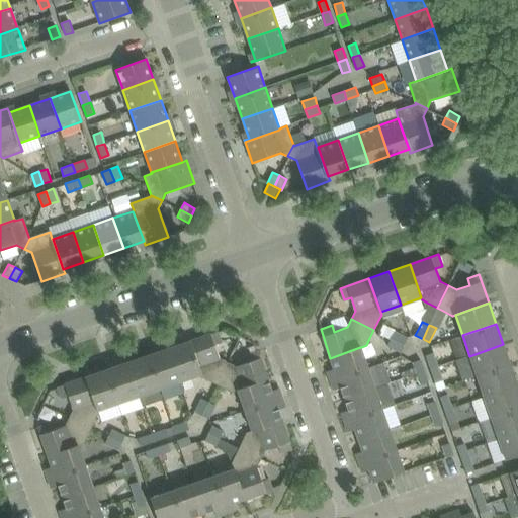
[(214,345),(222,342),(218,331),(194,339),(209,380),(218,384),(228,362),(220,358),(214,345)]
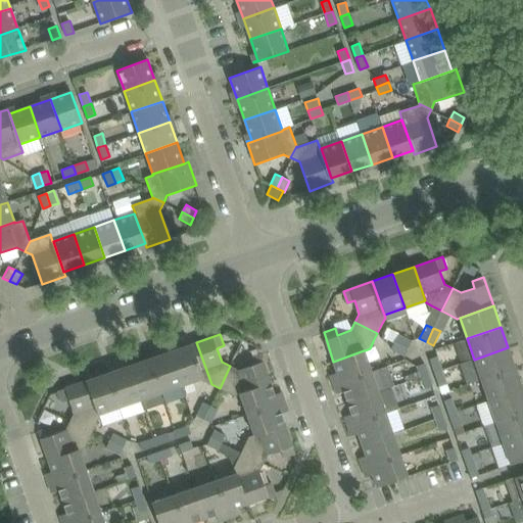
[(397,336),(393,343),(407,349),(410,342),(397,336)]
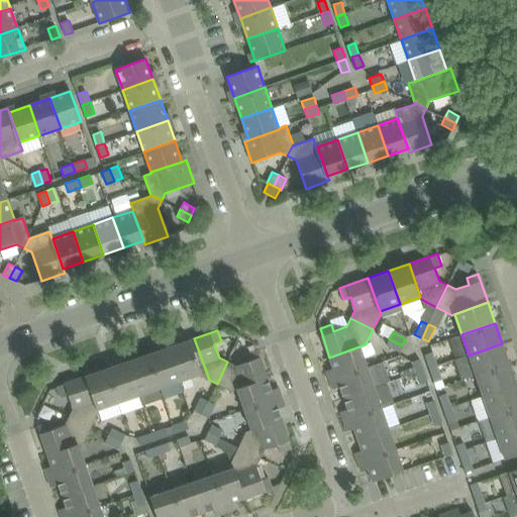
[(209,380),(194,338),(172,346),(183,379),(197,374),(200,373),(201,376),(209,380)]
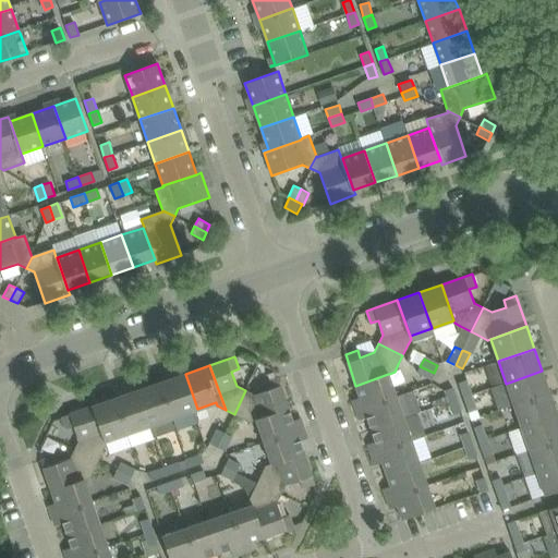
[(420,366),(416,374),(429,380),(434,373),(420,366)]
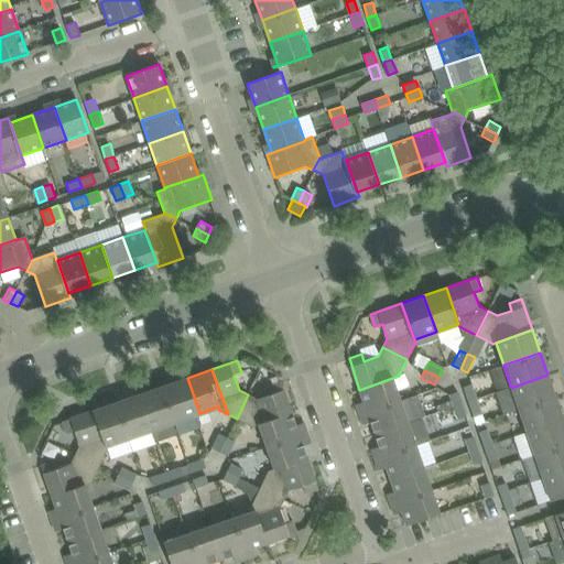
[(548,375),(511,388),(519,410),(555,397),(548,375)]
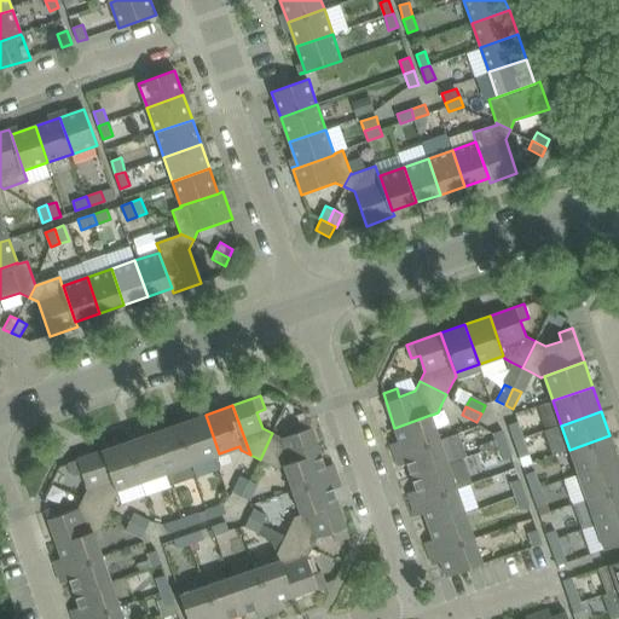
[(219,453),(206,415),(178,424),(191,462),(192,462),(219,453)]
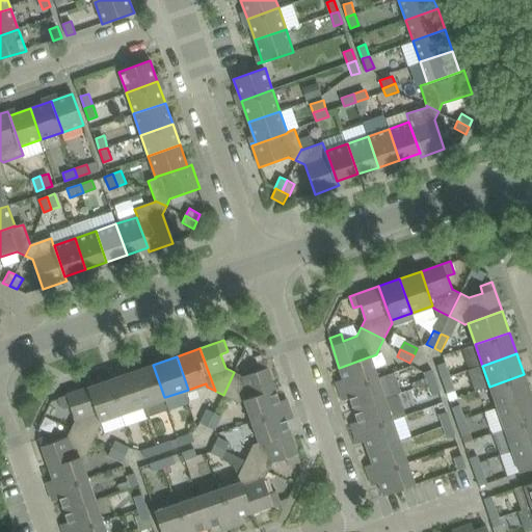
[(343,379),(336,381),(339,391),(378,377),(371,356),(370,356),(339,368),(343,379)]
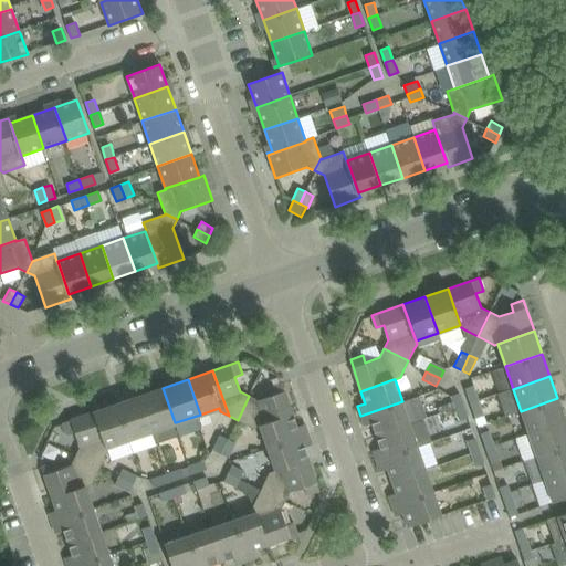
[(292,410),(282,384),(270,387),(272,395),(258,400),(249,396),(238,420),(249,425),(292,410)]
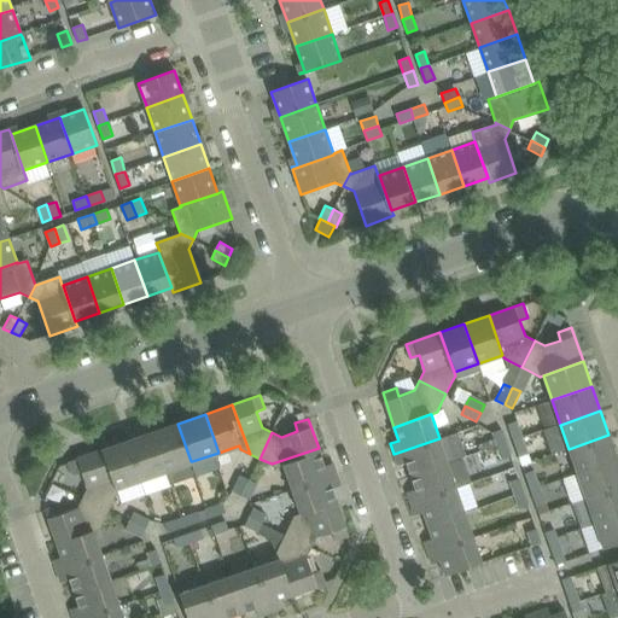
[(517,420),(507,424),(513,441),(523,437),(517,420)]
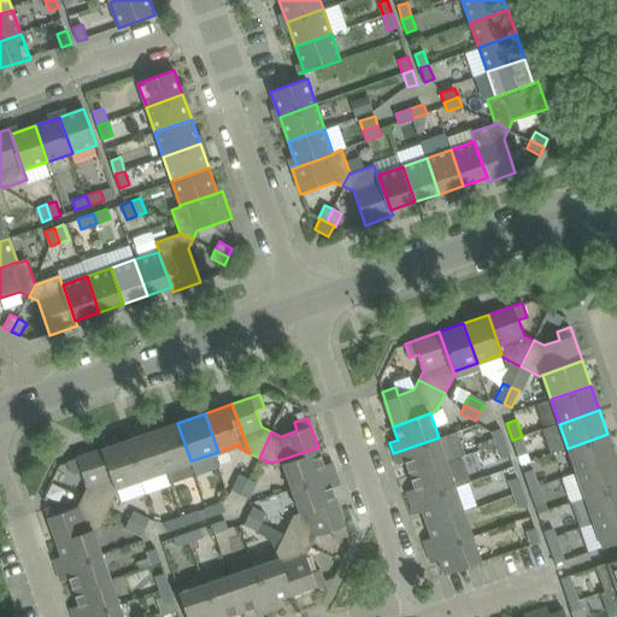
[(191,460),(177,423),(151,433),(164,470),(191,460)]
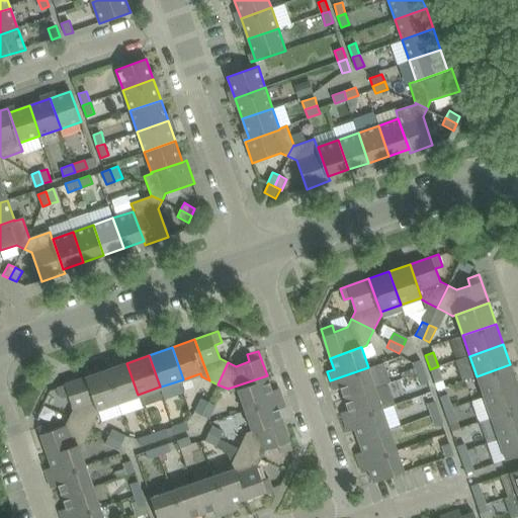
[(415,368),(417,374),(424,371),(420,360),(413,362),(415,368)]
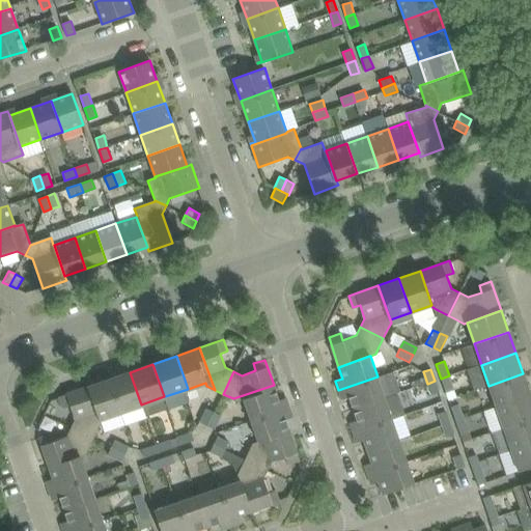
[(378,376),(338,390),(342,400),(348,397),(353,409),(385,398),(397,393),(400,392),(393,371),(378,376)]
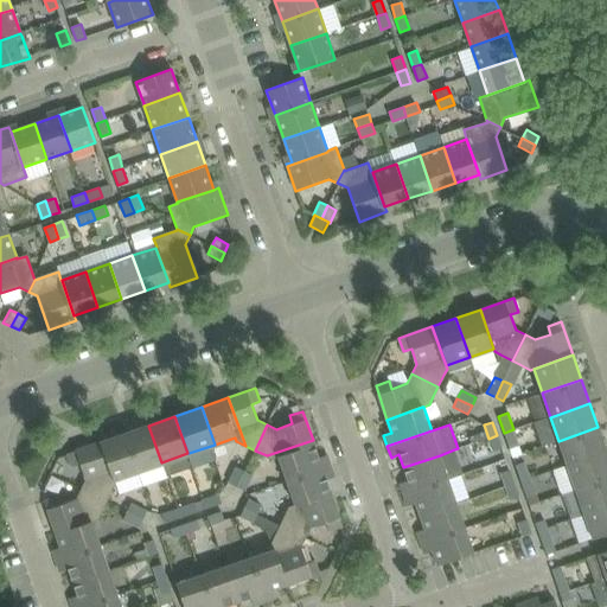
[(161,462),(148,426),(121,434),(134,472),(161,462)]
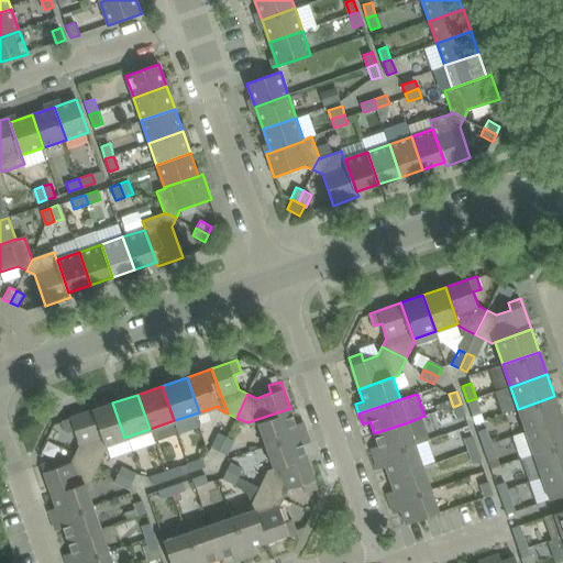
[(554,396),(518,409),(526,431),(562,419),(554,396)]
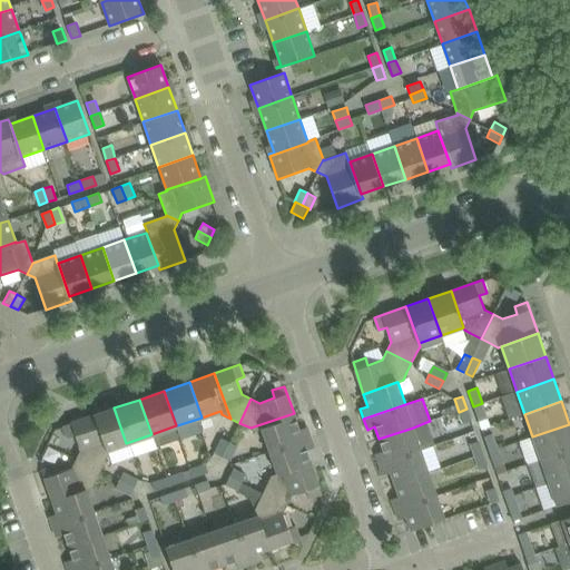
[(482,403),(473,406),(479,421),(488,418),(482,403)]
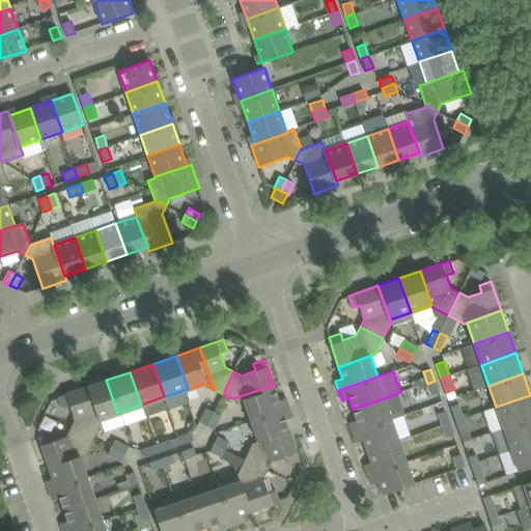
[(106,380),(83,388),(96,429),(101,421),(100,419),(117,413),(106,380)]
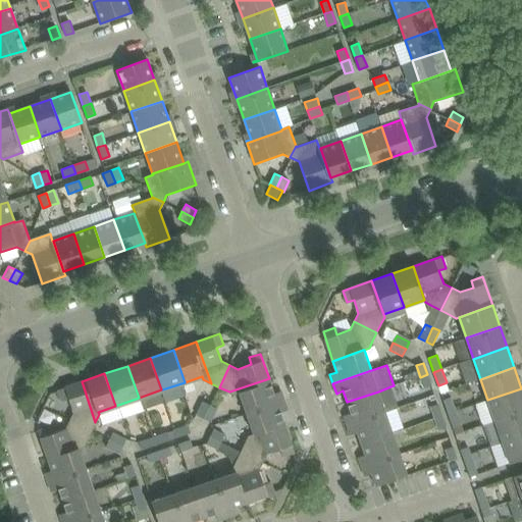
[(431,385),(427,374),(420,377),(424,388),(431,385)]
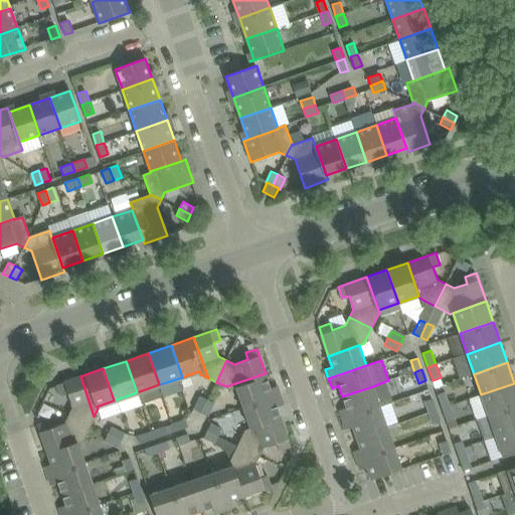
[(281,395),(278,385),(271,388),(266,373),(226,386),(233,389),(237,388),(243,407),(281,395)]
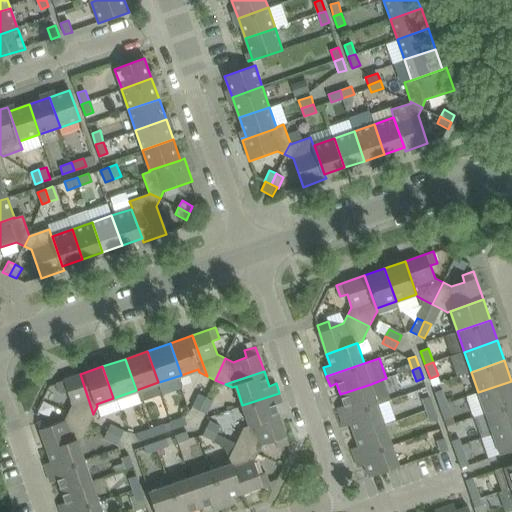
[(93,414),(80,374),(57,382),(61,393),(68,391),(72,404),(68,412),(89,423),(93,414)]
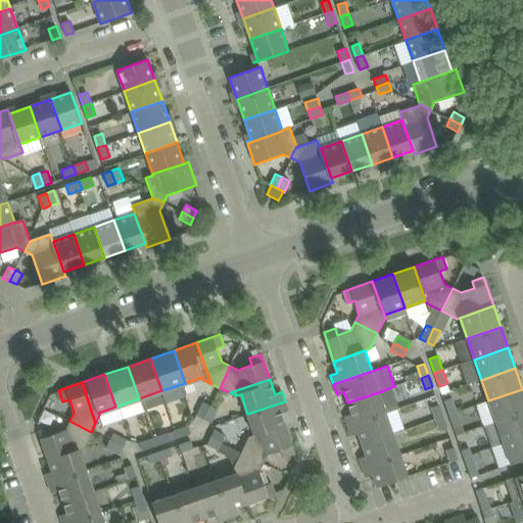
[(522,389),(488,400),(495,422),(522,412),(522,389)]
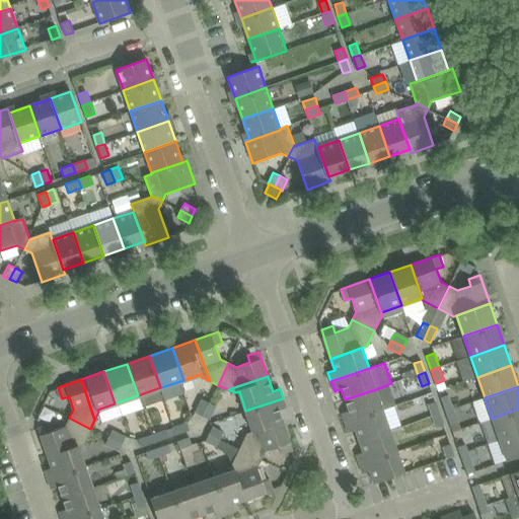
[(349,411),(342,414),(345,423),(383,410),(376,389),(345,399),(349,411)]
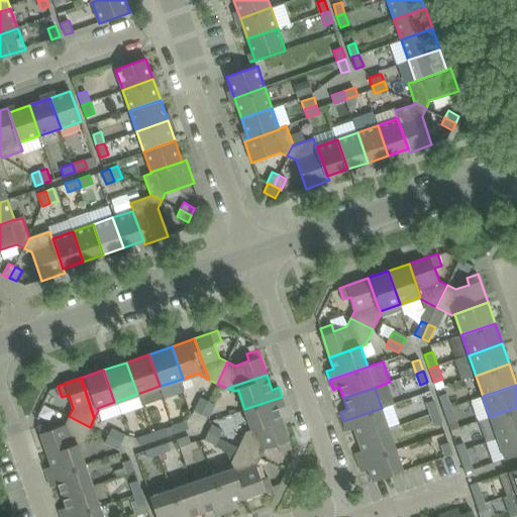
[(446,393),(439,395),(444,409),(451,406),(446,393)]
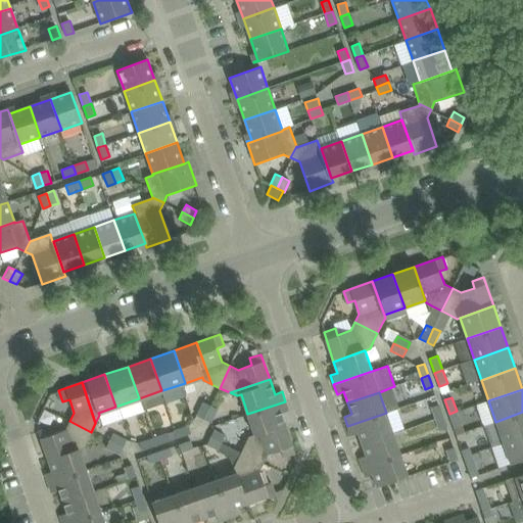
[(203,419),(210,405),(202,401),(196,416),(203,419)]
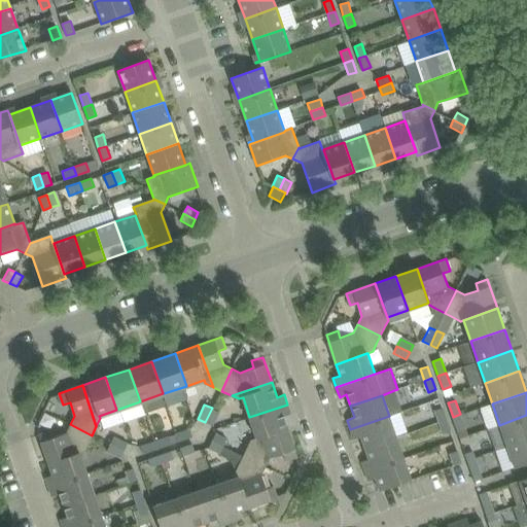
[(284,416),(290,414),(287,405),(249,417),(257,438),(251,441),(249,446),(289,431),(284,416)]
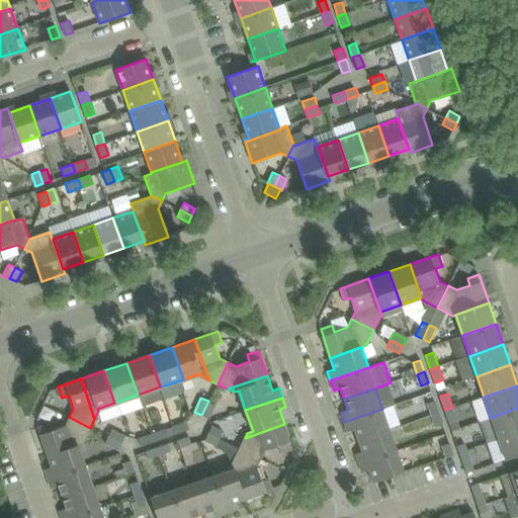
[(216,405),(208,401),(201,415),(209,419),(216,405)]
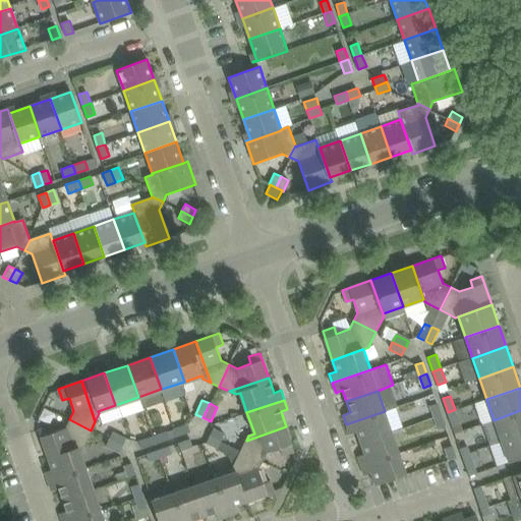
[(429,406),(433,417),(441,415),(437,403),(429,406)]
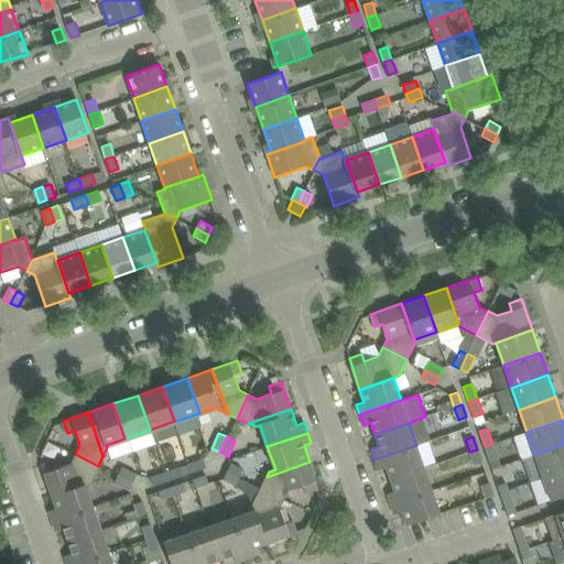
[(492,443),(485,446),(489,462),(498,458),(492,443)]
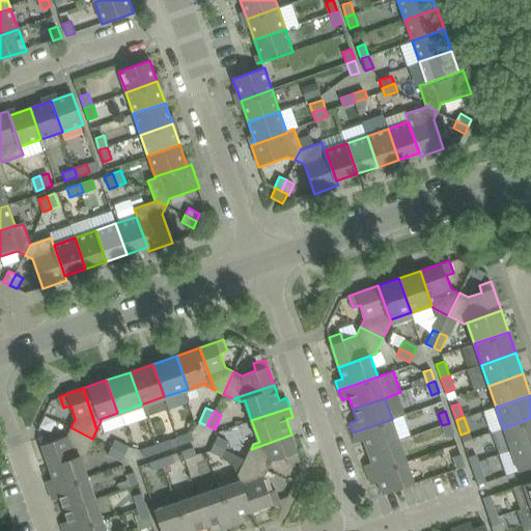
[(530,418),(503,428),(511,449),(530,442),(530,418)]
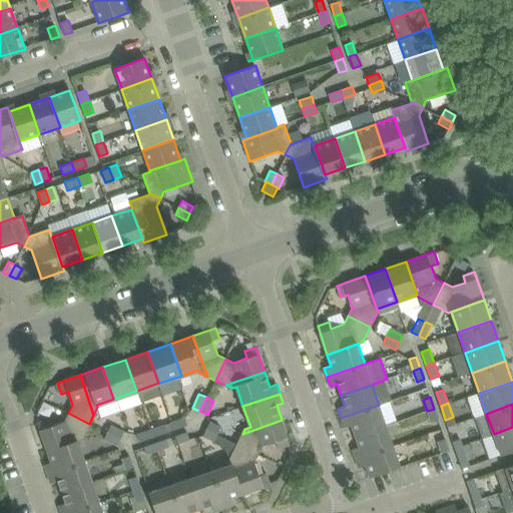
[(379,405),(341,418),(345,428),(351,425),(355,436),(386,426),(379,405)]
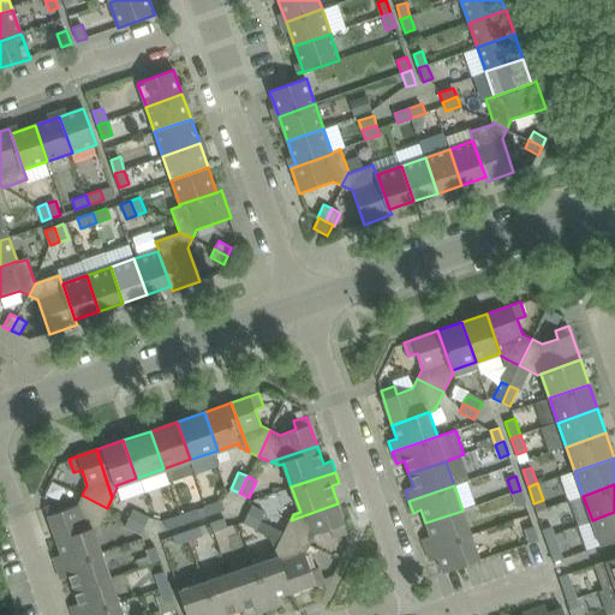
[(525,503),(520,490),(512,493),(517,506),(525,503)]
